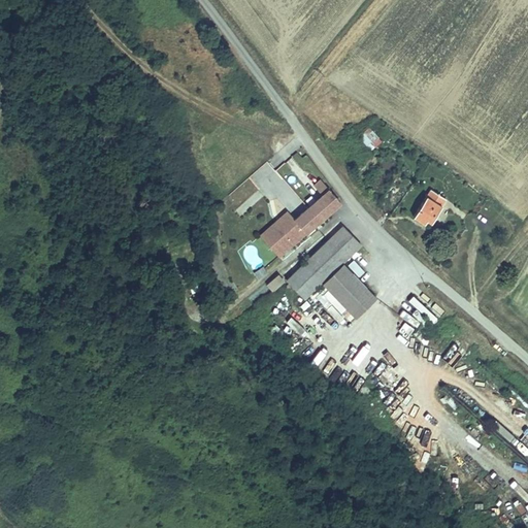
[(370,128),(359,137),(371,152),(382,142),(370,128)]
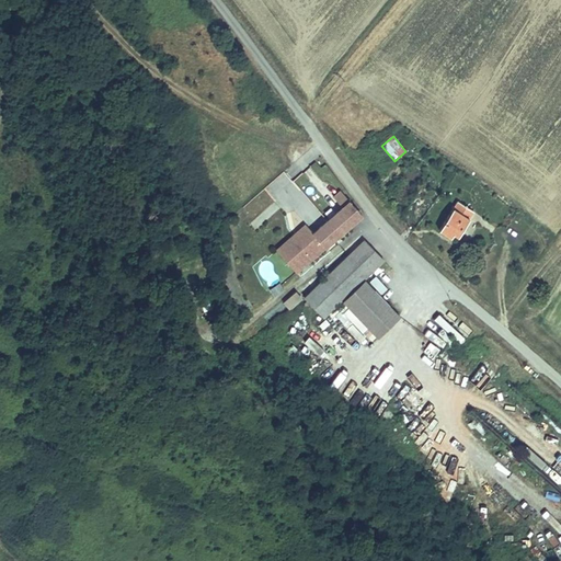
[(348,196),(340,186),(332,193),(342,203),(348,196)]
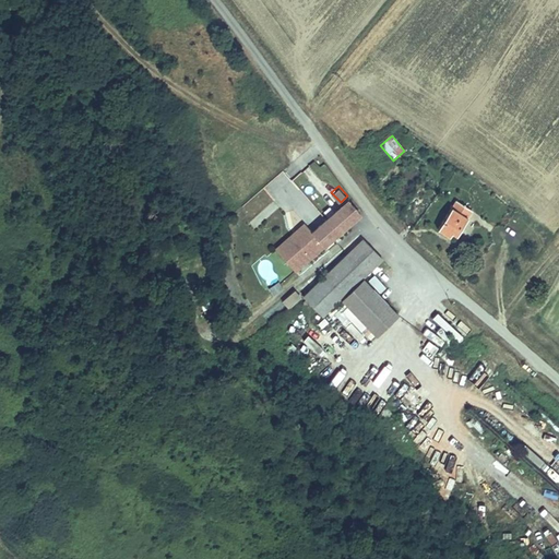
[(309,254),(359,209),(347,195),(341,202),(311,228),(304,219),(275,246),(289,261),(304,248),(309,254)]
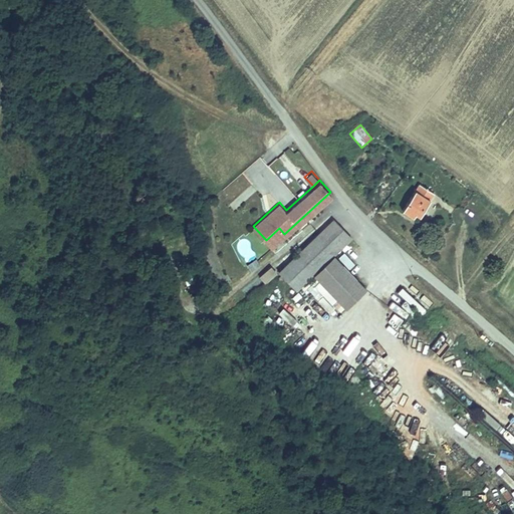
[(416,182),(399,208),(409,215),(412,210),(417,214),(431,192),(416,182)]
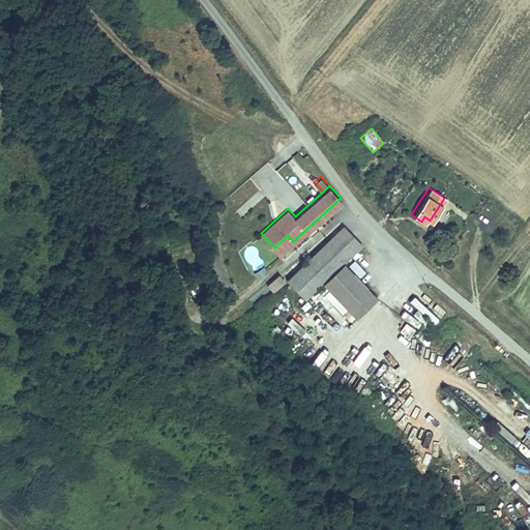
[(341,225),(287,282),(305,299),(324,280),(359,242),(341,225)]
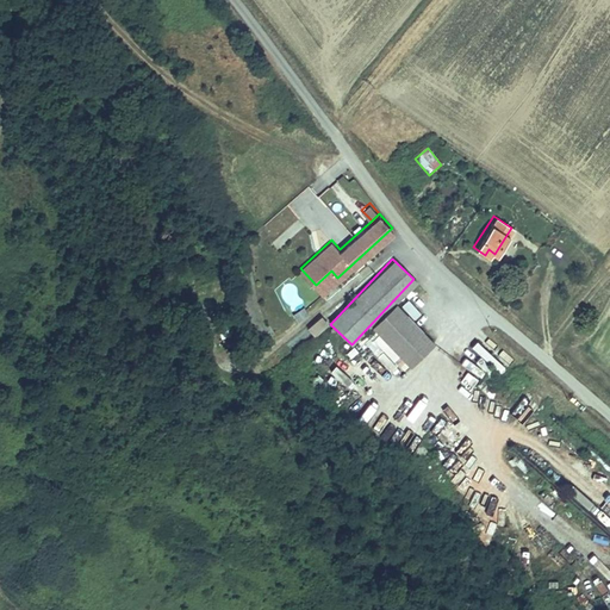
[(322,291),(337,278),(331,271),(316,285),(322,291)]
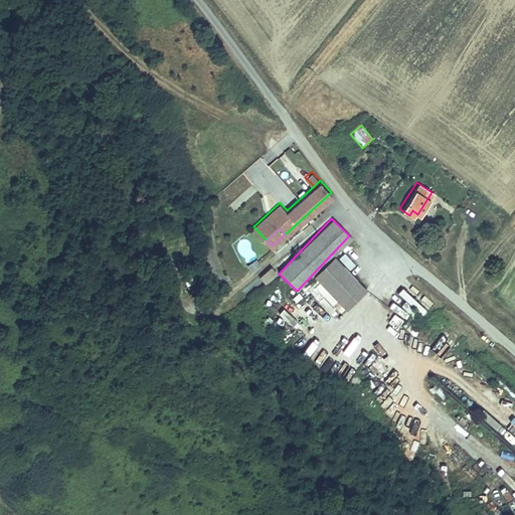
[(367,286),(335,254),(315,276),(348,307),(367,286)]
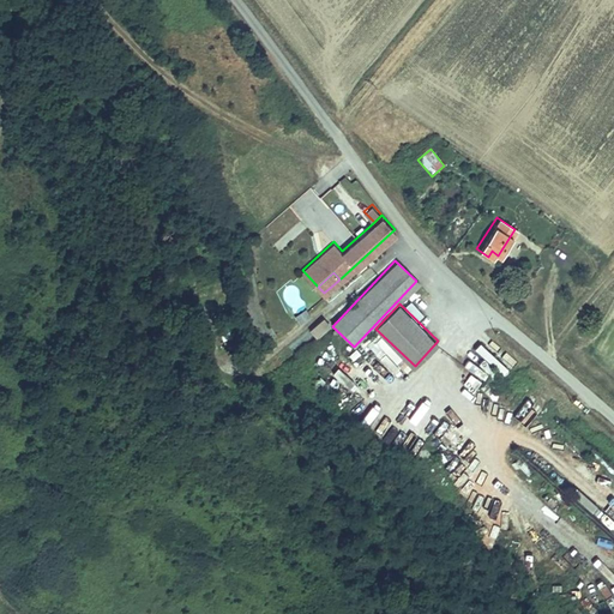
[(306,307),(294,313),(300,323),(312,315),(306,307)]
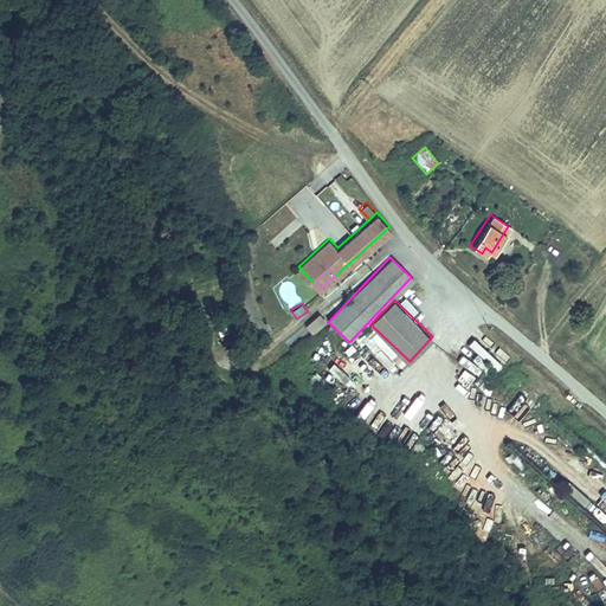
[(313,335),(328,321),(318,311),(304,326),(313,335)]
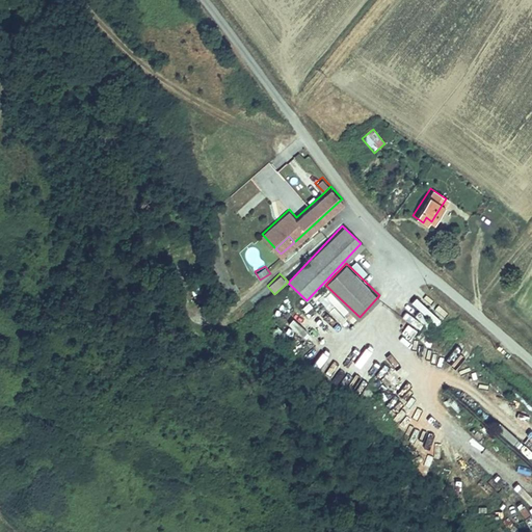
[(248,297),(254,306),(267,296),(261,289),(248,297)]
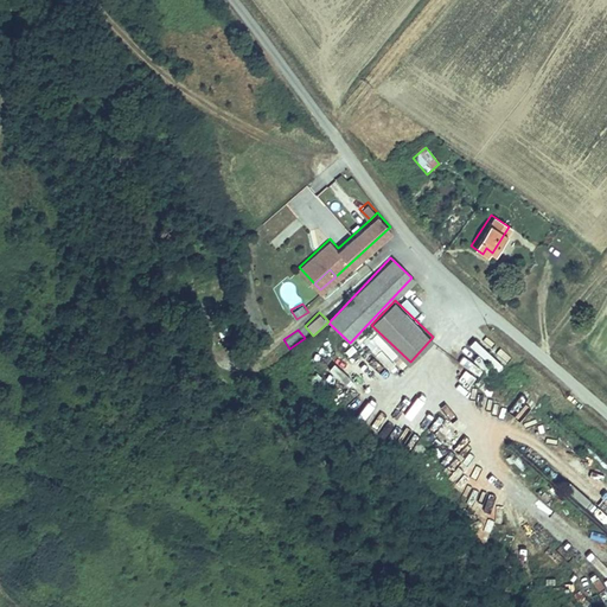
[(493,370),(508,356),(483,330),(468,345),(493,370)]
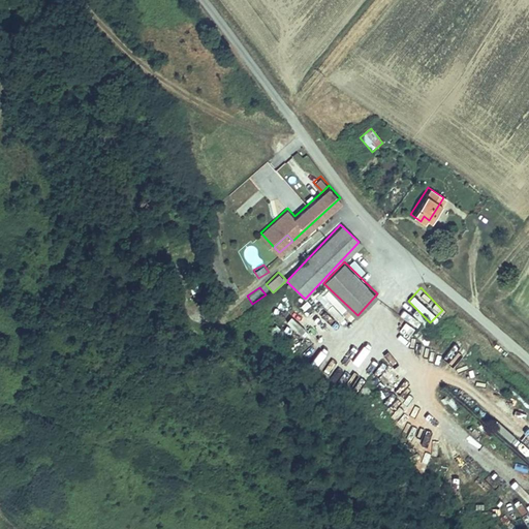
[(303,333),(308,329),(292,311),(282,320),(291,331),(297,325),(303,333)]
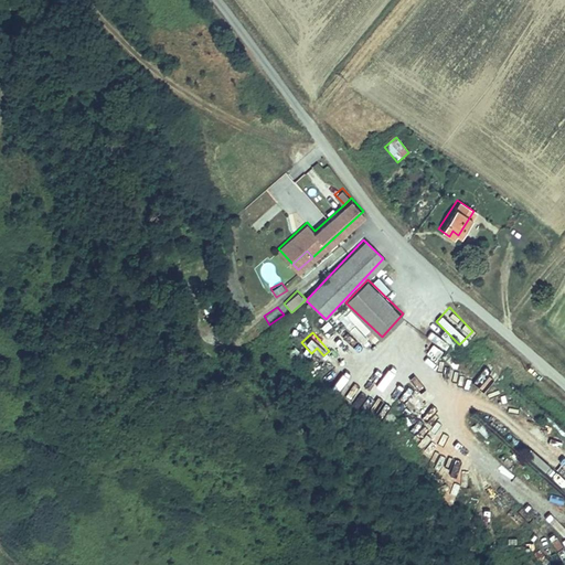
[(479,379),(492,384),(499,368),(486,363),(479,379)]
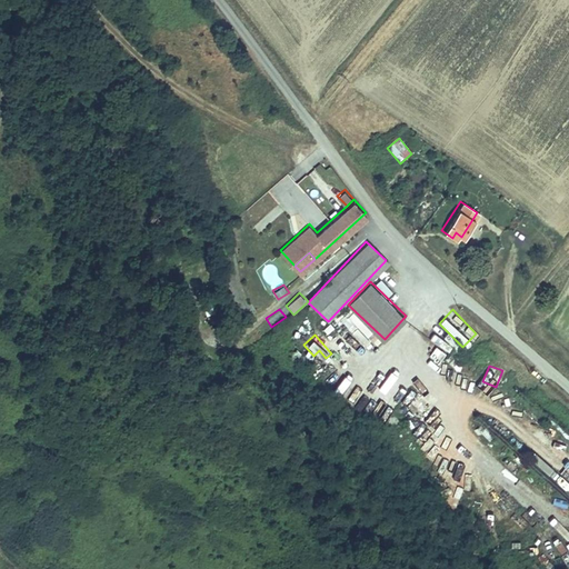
[(481,422),(476,428),(489,440),(495,436),(481,422)]
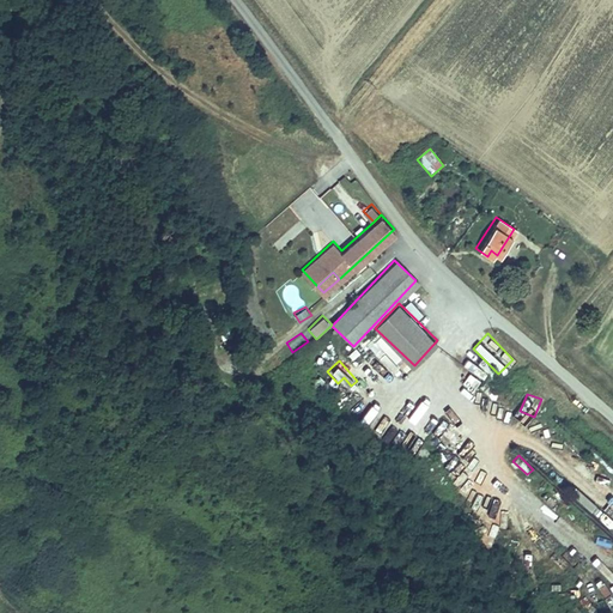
[(568,463),(562,469),(577,484),(583,478),(568,463)]
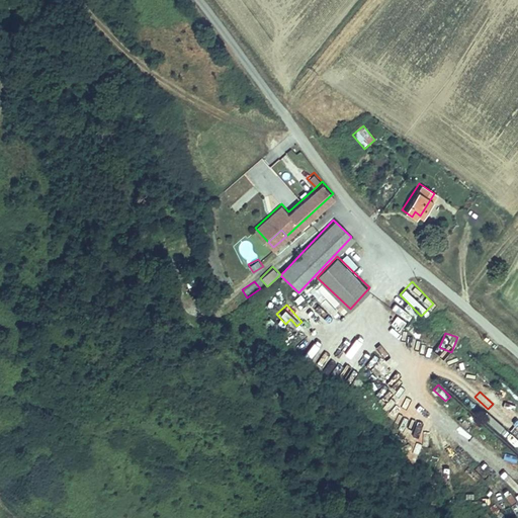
[(441,403),(435,407),(443,419),(448,416),(441,403)]
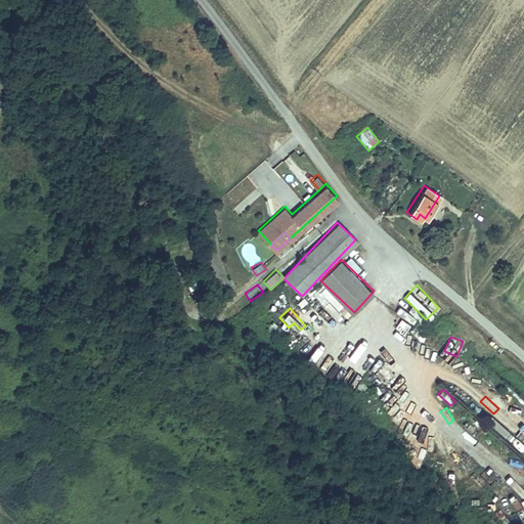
[(460,425),(455,428),(464,438),(468,434),(460,425)]
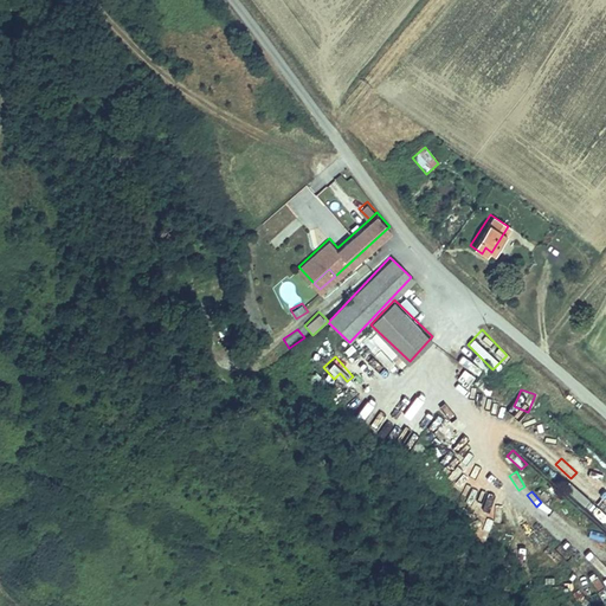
[(561,545),(556,550),(566,560),(572,555),(561,545)]
